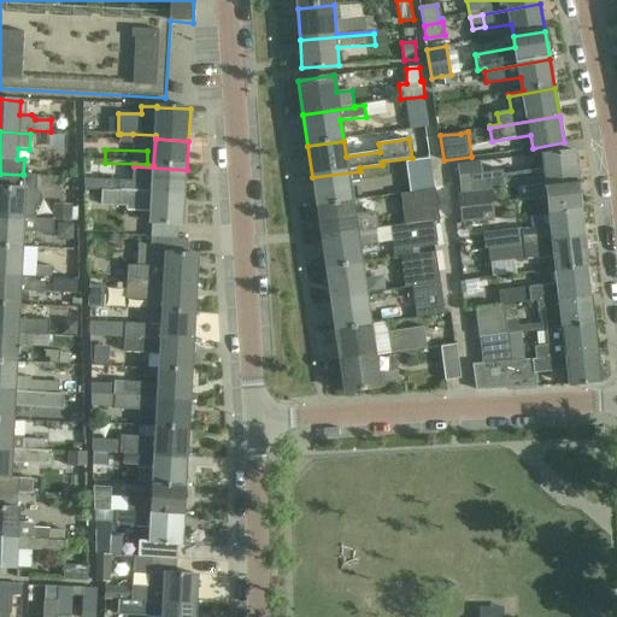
[(580,182),(576,150),(541,153),(544,170),(504,174),(504,171),(470,175),(469,164),(459,164),(462,177),(469,176),(471,192),(459,193),(459,195),(492,192),(492,191),(517,187),(518,188),(580,182)]
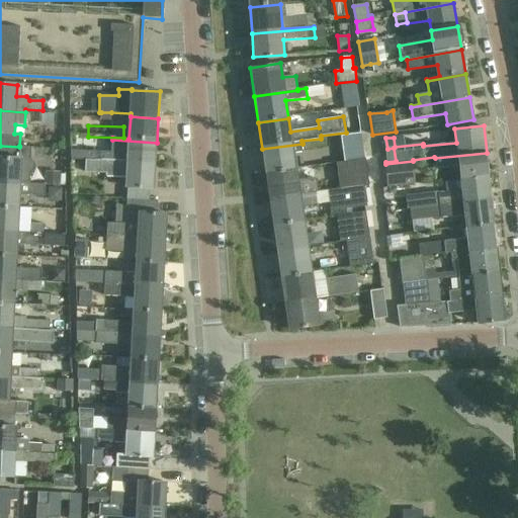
[(334,142),(337,165),(366,160),(362,138),(334,142)]
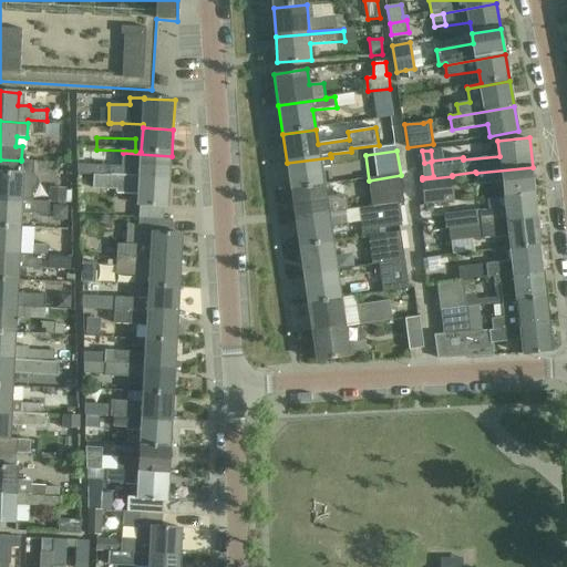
[(171,183),(172,156),(123,153),(122,166),(112,166),(111,176),(105,175),(105,165),(78,164),(78,174),(94,175),(94,178),(171,183)]
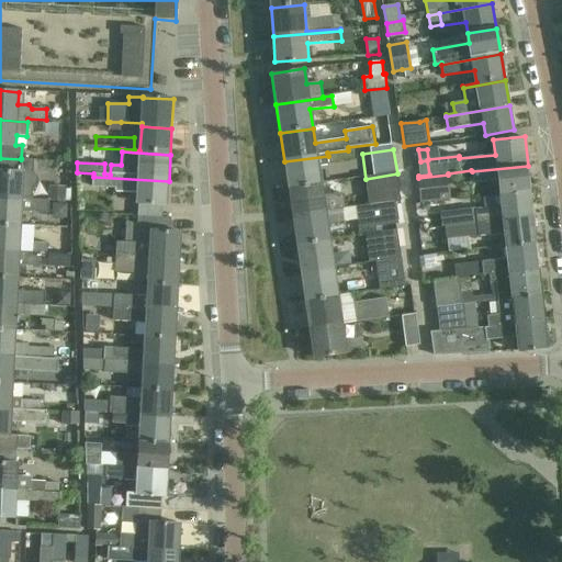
[(289,191),(322,186),(318,166),(329,165),(328,156),(284,161),(289,191)]
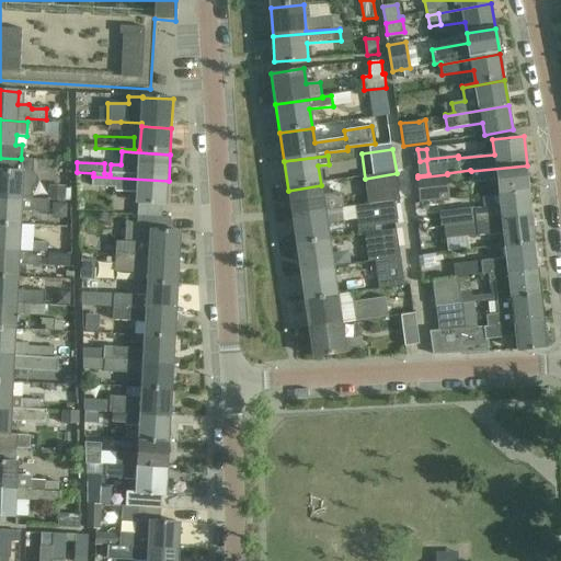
[(0,199),(49,203),(49,199),(33,198),(33,189),(37,185),(39,180),(37,174),(34,172),(34,160),(21,158),(21,159),(0,158),(0,199)]
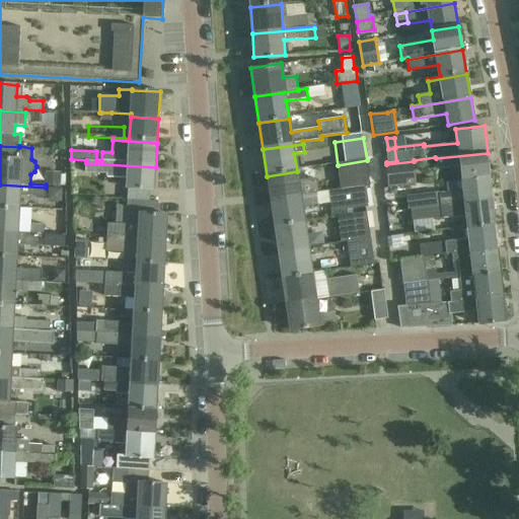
[(460,168),(461,181),(490,178),(488,153),(436,158),(437,170),(460,168)]
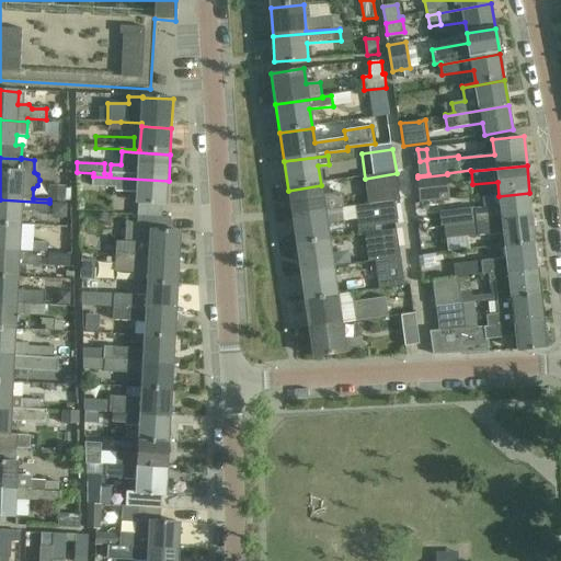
[(355,206),(355,209),(395,204),(395,202),(400,201),(397,173),(365,179),(368,204),(355,206)]
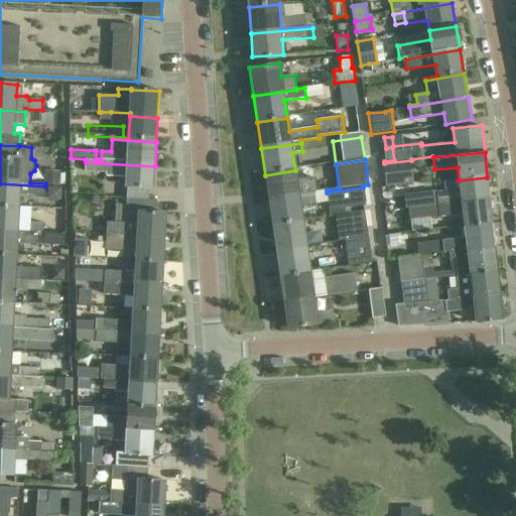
[(411,160),(384,163),(387,186),(414,184),(411,160)]
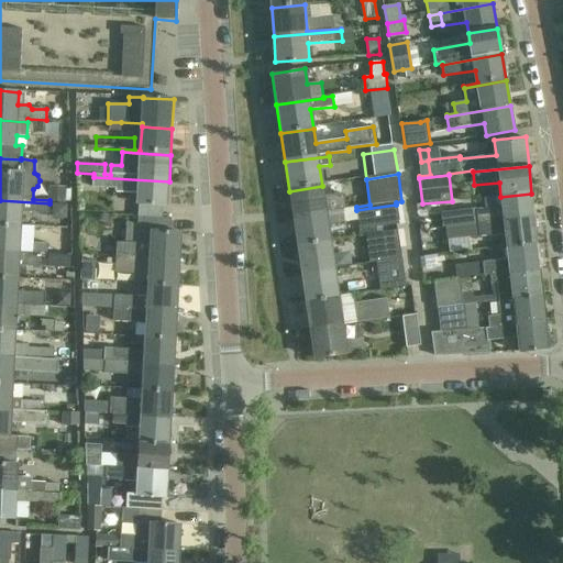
[(139,220),(172,222),(172,219),(163,219),(164,206),(167,206),(169,181),(94,177),(94,187),(117,188),(117,191),(138,192),(138,205),(140,205),(139,220)]
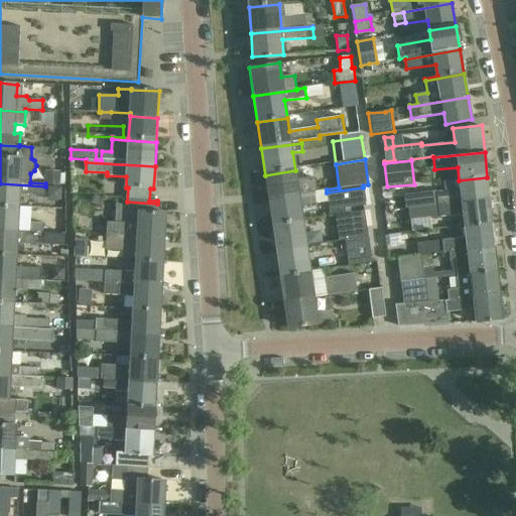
[(265,175),(269,201),(315,194),(315,191),(316,191),(315,179),(305,180),(302,178),(296,179),(295,170),(265,175)]
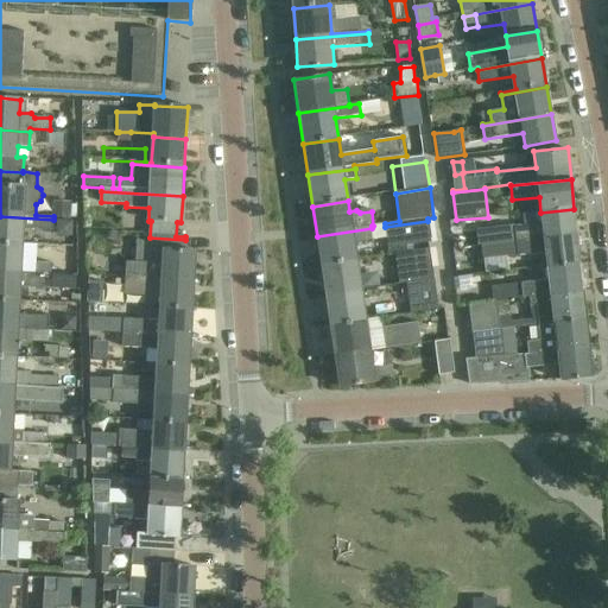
[(54,204),(54,216),(70,217),(71,206),(54,204)]
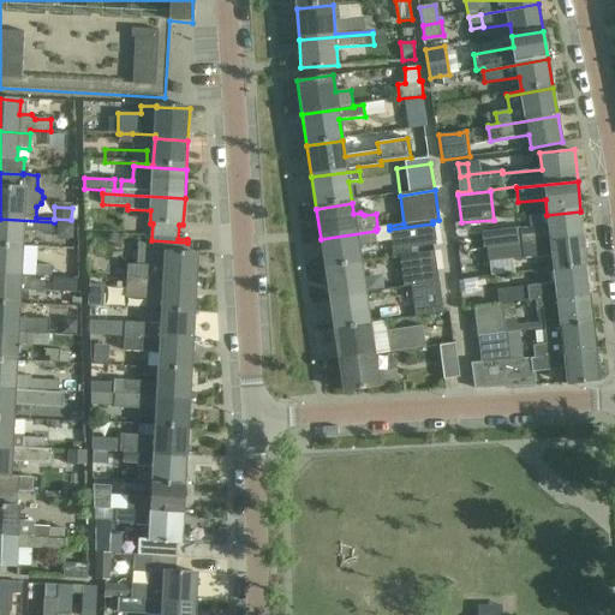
[(488,249),(488,250),(584,240),(580,212),(547,215),(548,226),(483,232),(484,249),(488,249)]
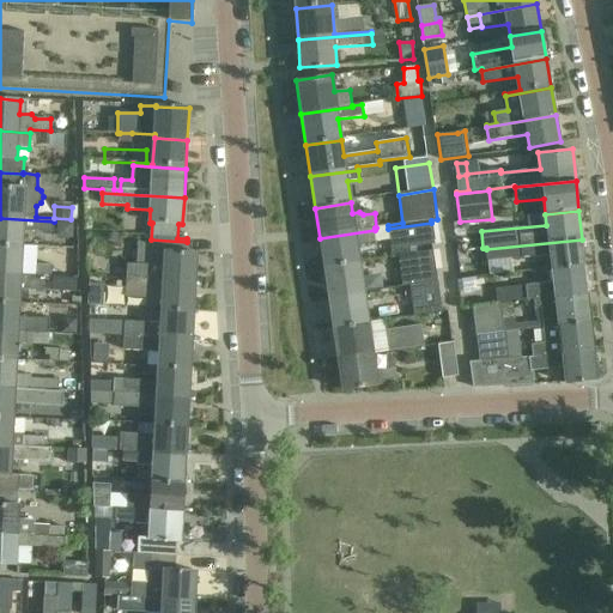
[(0,247),(22,248),(22,230),(54,231),(54,222),(0,218),(0,247)]
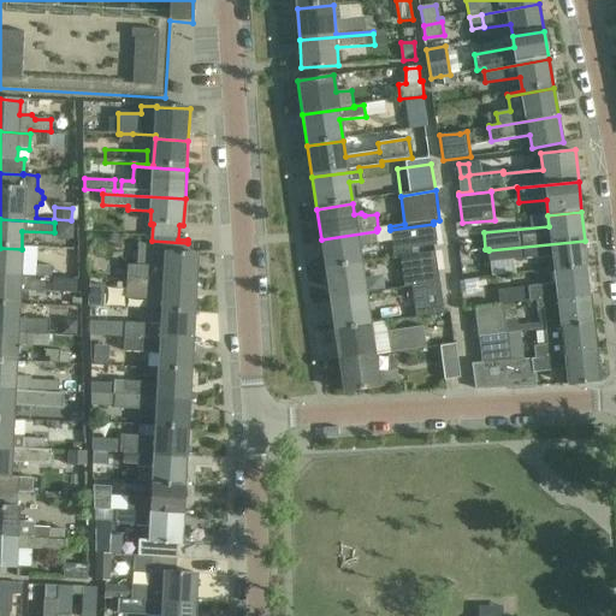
[(58,240),(73,240),(75,224),(58,223),(58,240)]
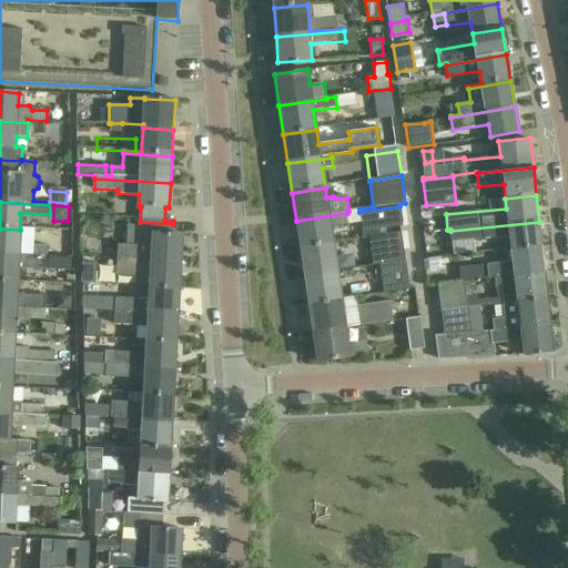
[(403,226),(399,206),(359,212),(363,232),(403,226)]
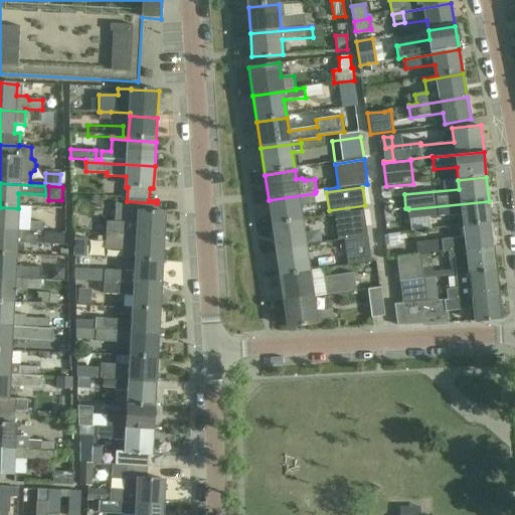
[(272,225),(302,221),(300,205),(317,203),(315,193),(269,200),(272,225)]
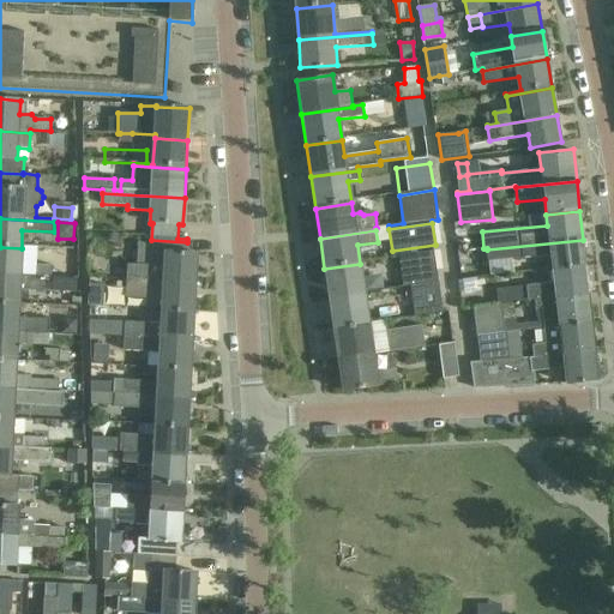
[(127,283),(196,288),(198,254),(186,254),(187,242),(151,240),(150,265),(128,264),(127,283)]
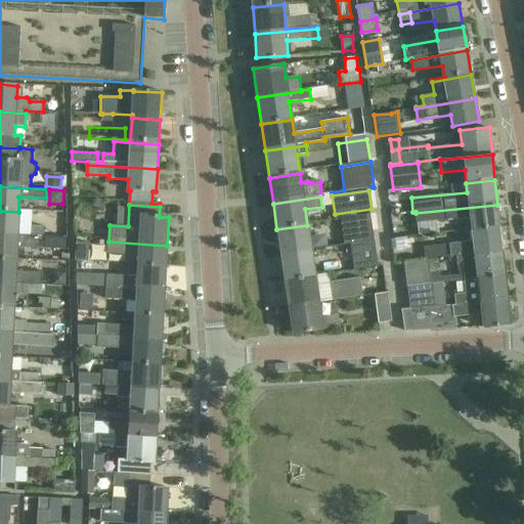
[(470,218),(472,232),(499,229),(497,205),(416,213),(417,224),(447,222),(447,220),(470,218)]
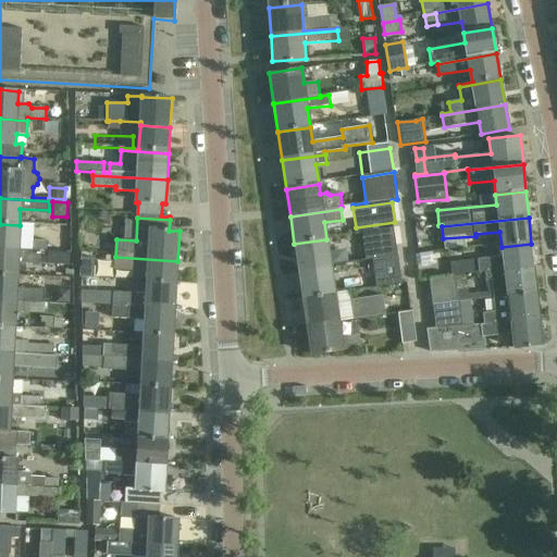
[(20,225),(0,224),(0,251),(70,256),(70,251),(48,250),(48,239),(33,239),(33,249),(19,248),(20,225)]
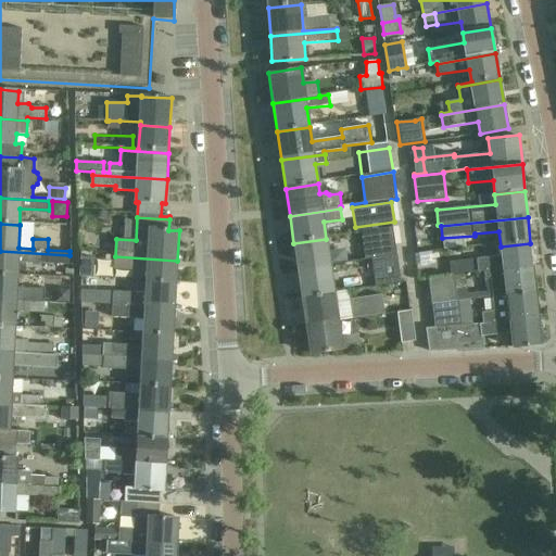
[(373,261),(397,257),(393,227),(370,230),(373,249),(381,247),(383,257),(371,258),(373,261)]
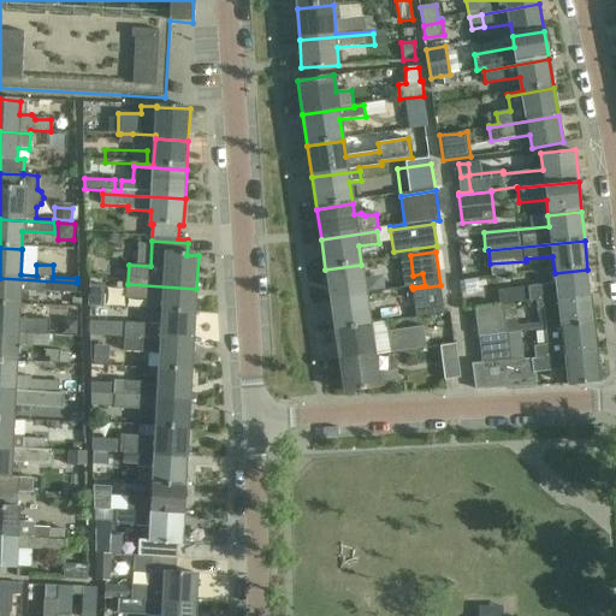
[(325,270),(330,301),(366,296),(361,265),(325,270)]
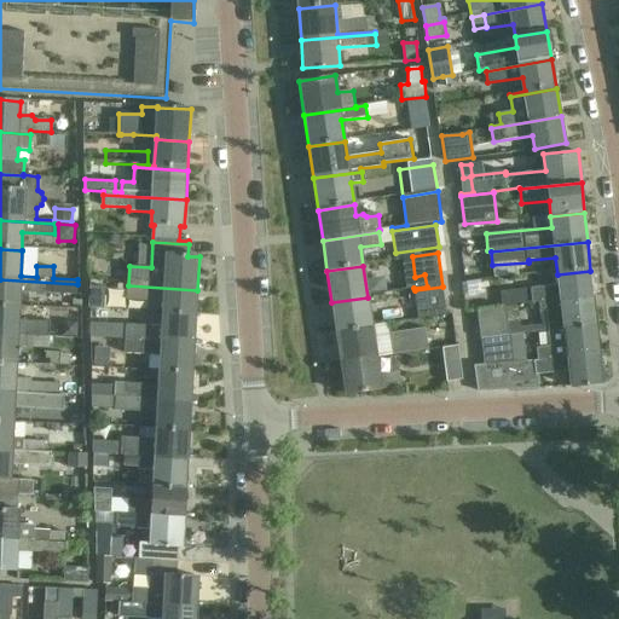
[(539,302),(539,305),(593,299),(590,271),(557,275),(559,285),(496,291),(498,307),(498,310),(507,308),(507,306),(539,302)]
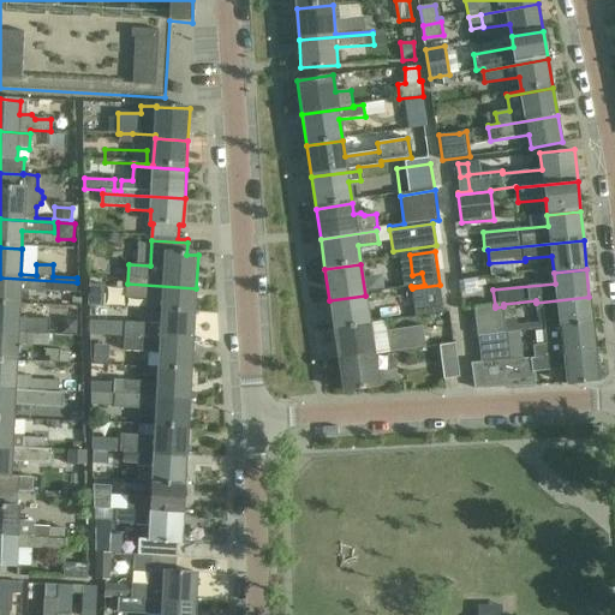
[(0,305),(18,306),(19,290),(77,292),(77,282),(0,278),(0,305)]
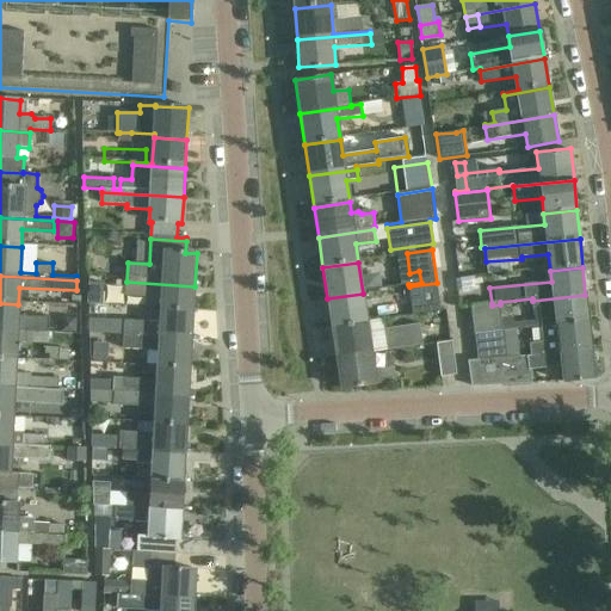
[(161,312),(193,314),(195,287),(127,282),(125,296),(147,297),(147,307),(161,308),(161,312)]
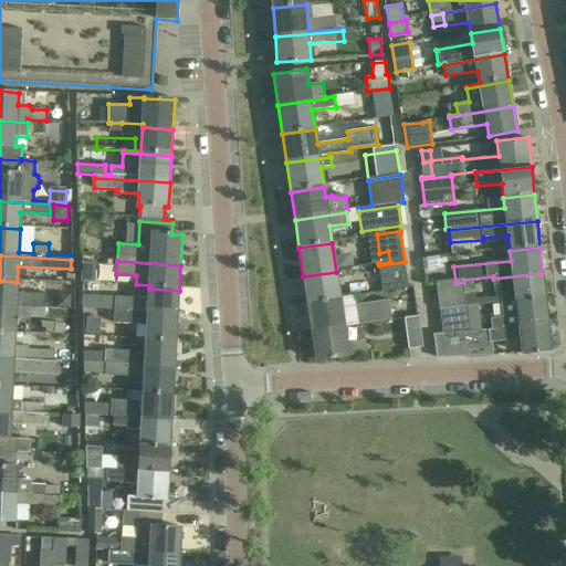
[(82,282),(96,283),(97,263),(83,262),(82,282)]
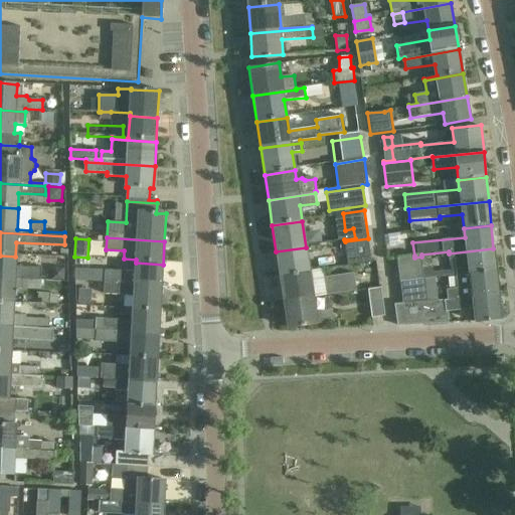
[(368,238),(345,241),(348,266),(372,263),(368,238)]
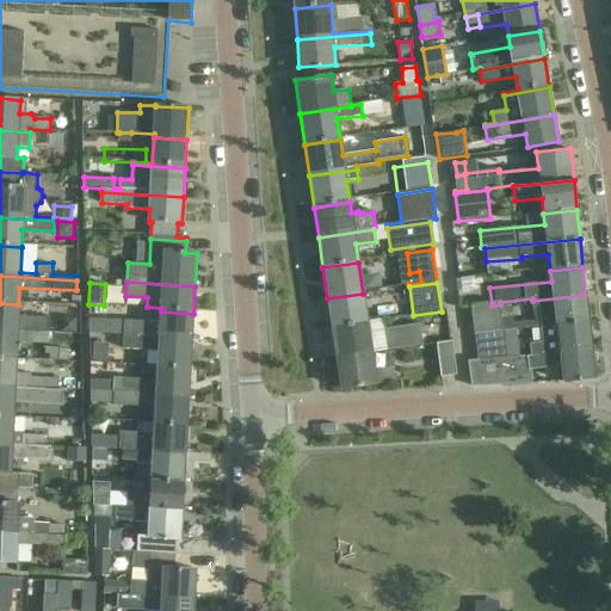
[(363,294),(327,298),(332,329),(368,325),(363,294)]
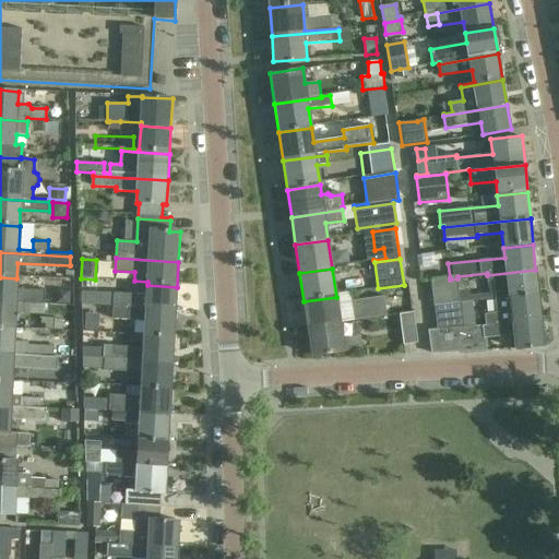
[(494,280),(496,301),(538,296),(535,270),(487,275),(488,281),(494,280)]
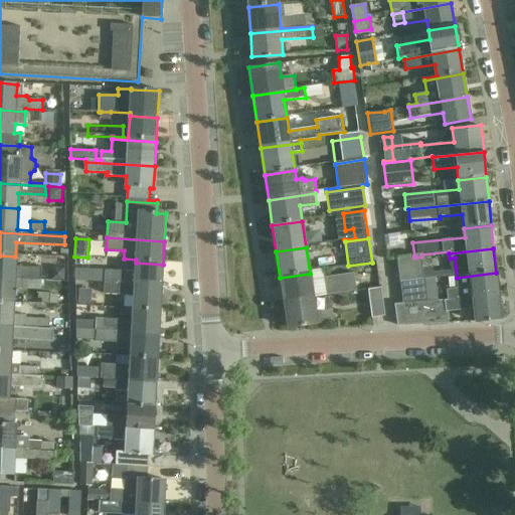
[(0,280),(41,283),(41,280),(40,280),(40,270),(28,269),(15,268),(15,256),(0,255),(0,280)]
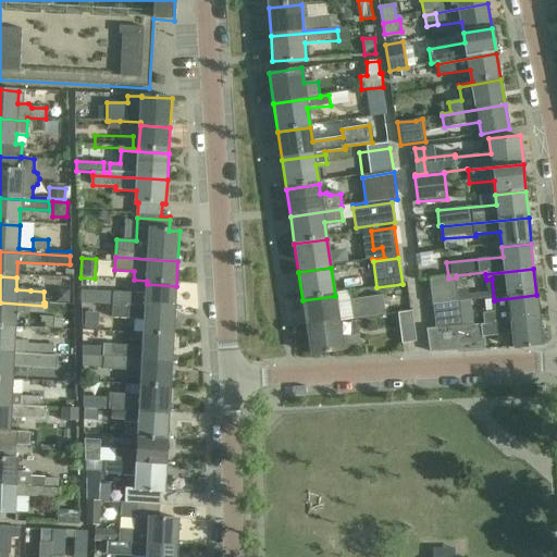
[(434,305),(434,307),(459,304),(456,277),(448,279),(448,276),(430,279),(433,305),(434,305)]
